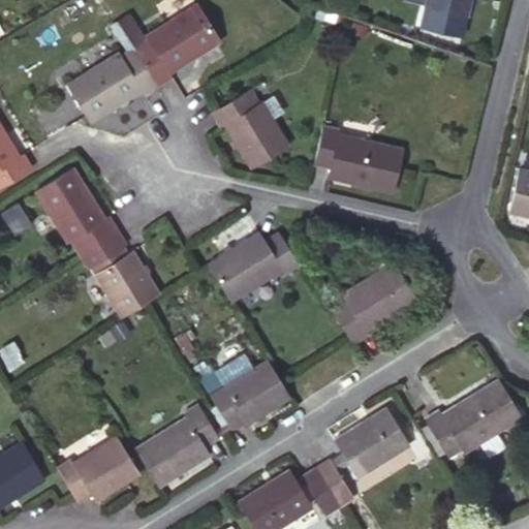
[(426,0),(425,7),(466,17),(469,0),(426,0)]
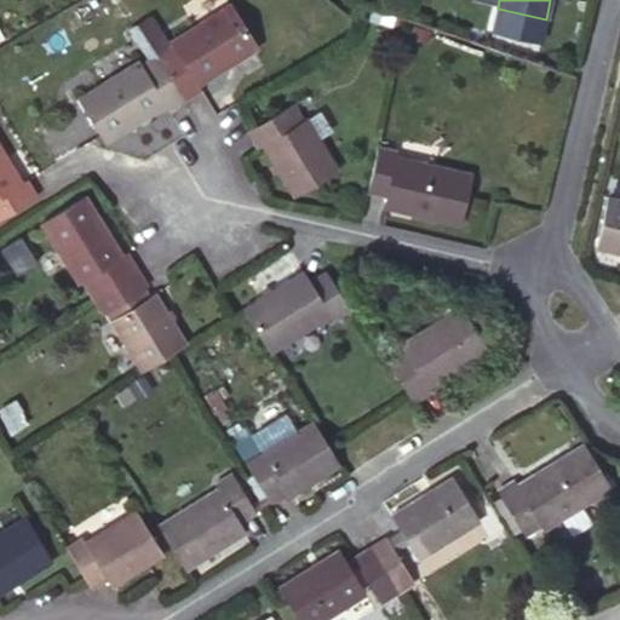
[(156,56),(184,99),(200,90),(196,85),(257,49),(230,5),(170,41),(173,46),(156,56)]
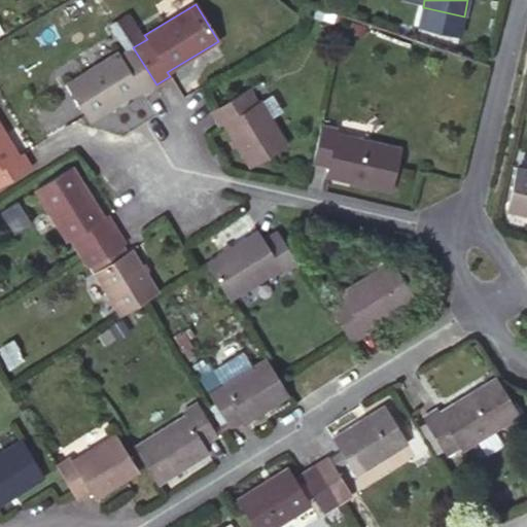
[(142,95),(156,84),(133,47),(119,56),(117,53),(66,84),(89,121),(139,90),(142,95)]
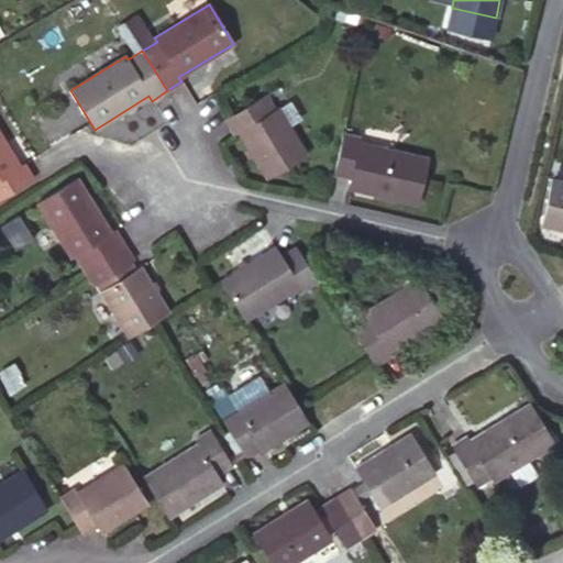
[(265,96),(224,120),(233,135),(236,133),(265,179),(306,154),(277,108),(275,110),(265,96)]
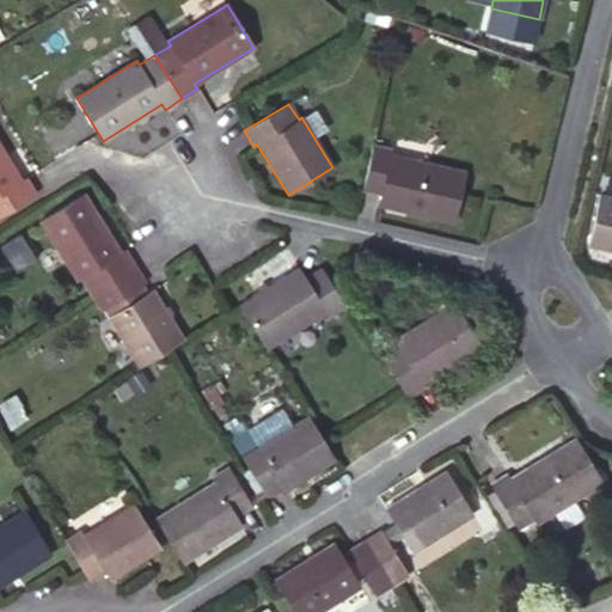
[(390,151),(371,147),(361,190),(381,195),(379,204),(453,220),(464,171),(389,155),(390,151)]
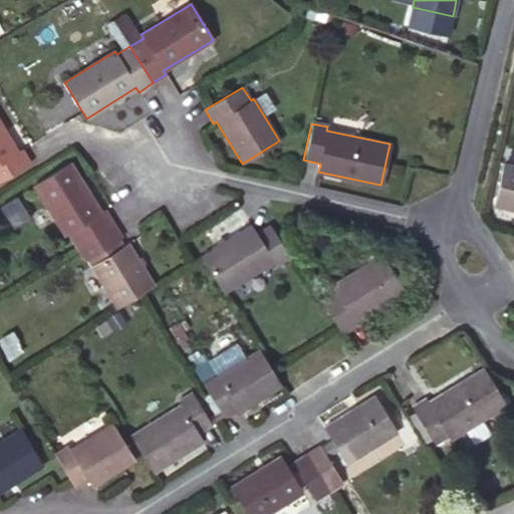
[(0,181),(30,163),(21,150),(17,153),(0,124),(0,181)]
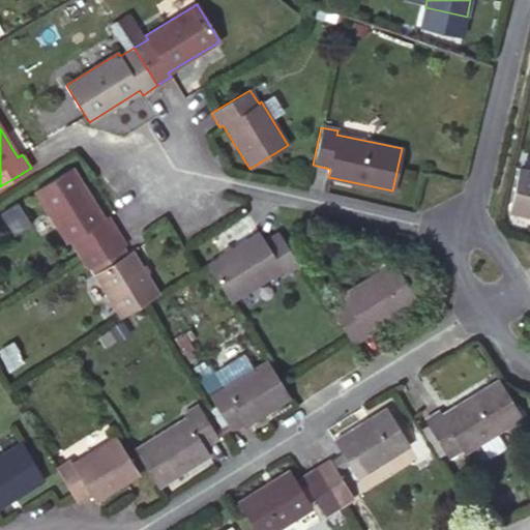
[(529,170),(521,168),(510,211),(529,215),(529,170)]
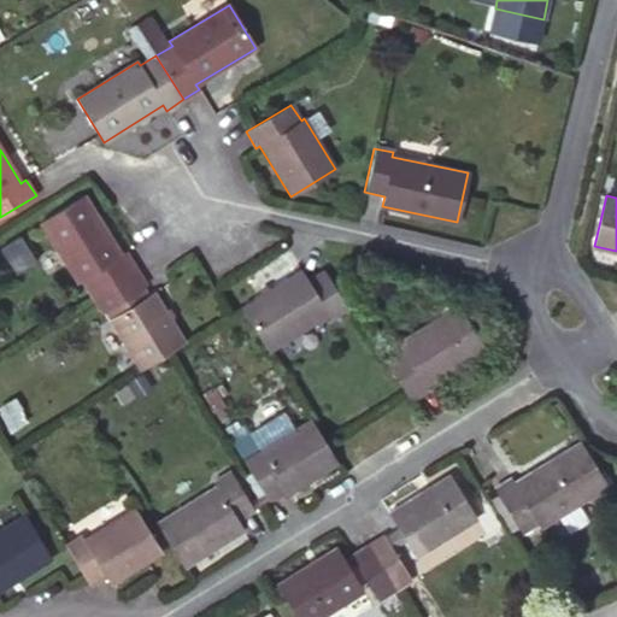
[(136,269),(125,252),(121,254),(84,197),(40,222),(77,283),(81,281),(90,297),(136,269)]
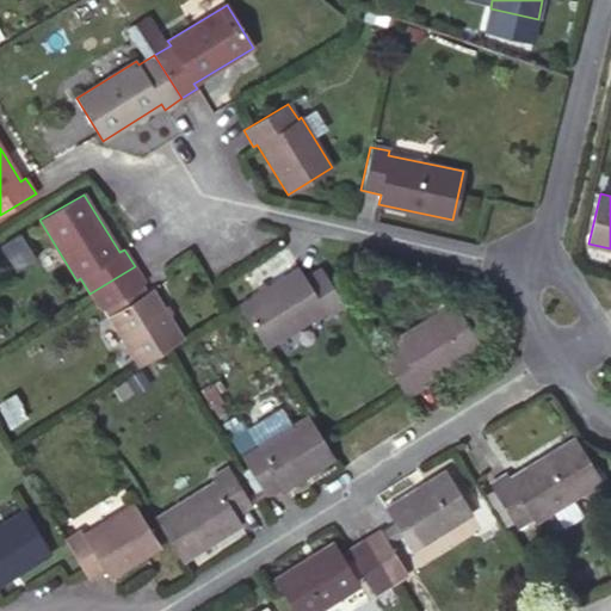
[(135,266),(90,294),(100,310),(102,309),(139,368),(184,339),(152,288),(144,292),(141,284),(146,283),(135,266)]
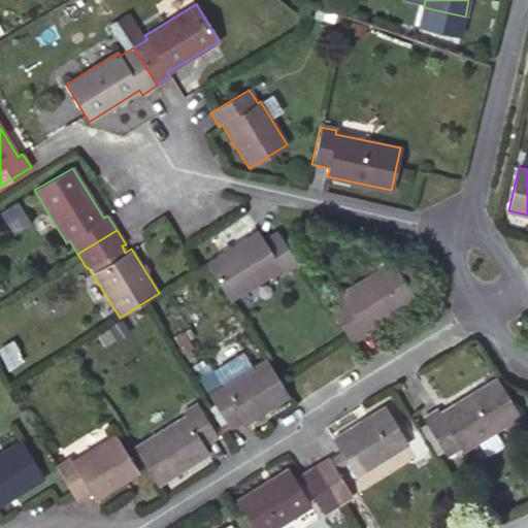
[(205,264),(229,300),(279,269),(282,273),(296,265),(275,230),(263,238),(258,230),(205,263),(205,264)]
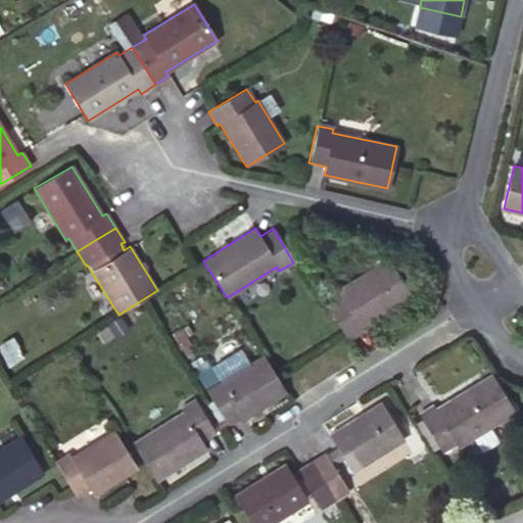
[(324,301),(346,339),(361,331),(359,328),(410,295),(386,258),(335,289),(337,293),(324,301)]
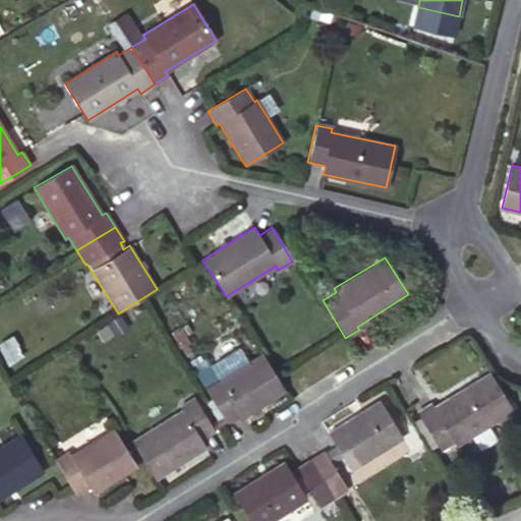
[(285,390),(262,353),(219,380),(217,375),(204,385),(227,422),(240,413),(243,417),(285,390)]
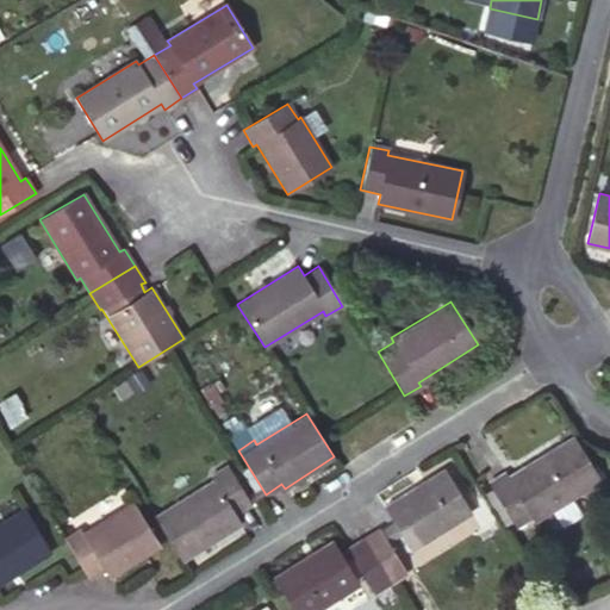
[(505,472),(490,481),(516,526),(531,516),(535,521),(599,480),(573,436),(508,475),(505,472)]
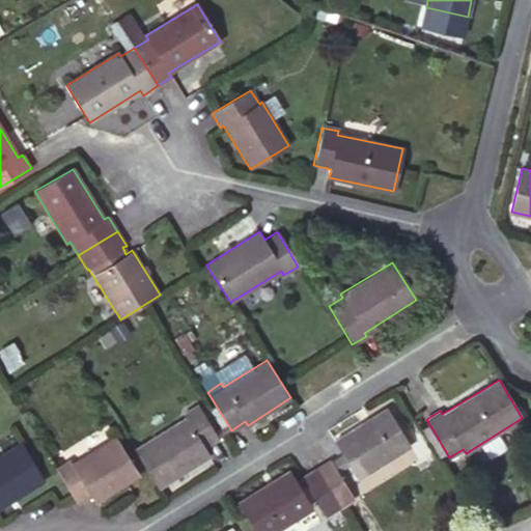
[(185,419),(135,449),(158,487),(208,455),(203,448),(217,439),(197,408),(183,416),(185,419)]
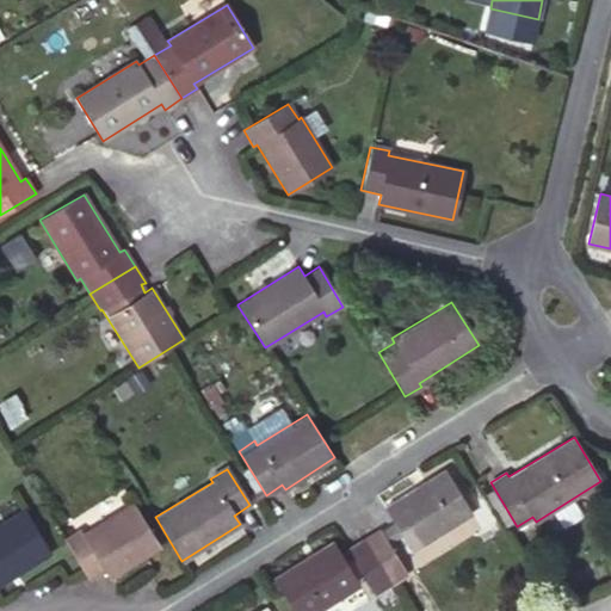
[(386,505),(397,524),(403,534),(414,550),(471,514),(444,469),(386,505)]
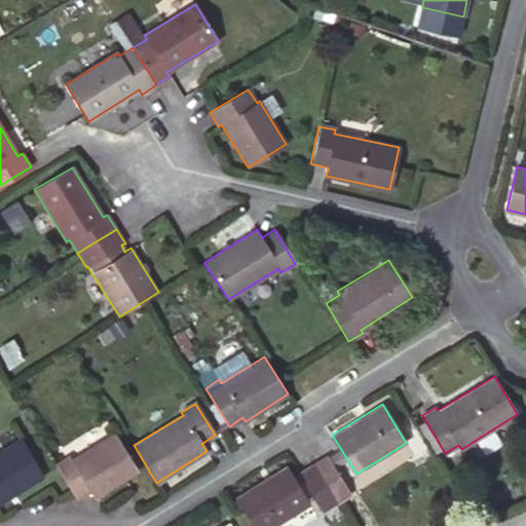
[(54,465),(75,498),(89,489),(94,497),(137,471),(114,434),(70,460),(69,456),(54,465)]
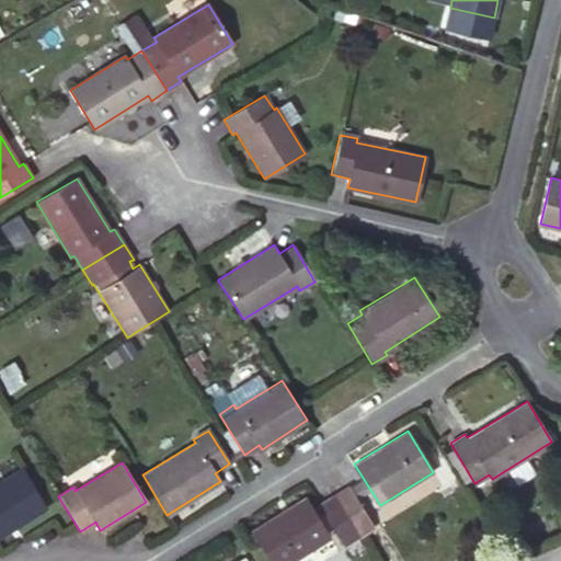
[(0,536),(46,508),(21,468),(0,480),(0,536)]
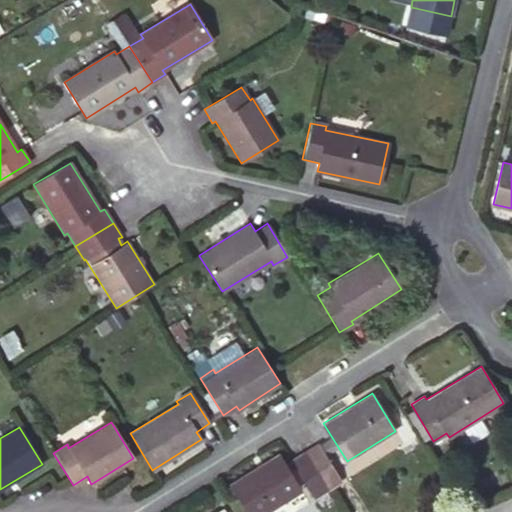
[(321,446),(326,454),(338,447),(333,439),(321,446)]
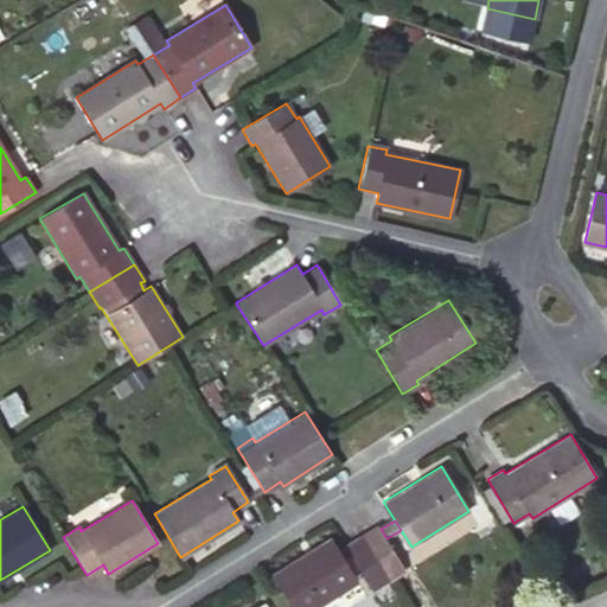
[(359,536),(388,581),(407,570),(387,538),(381,529),(378,524),(359,536)]
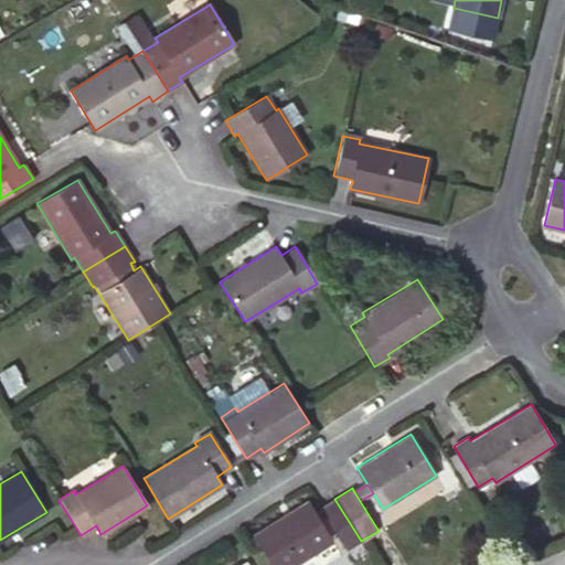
[(347,550),(361,541),(334,499),(320,508),(347,550)]
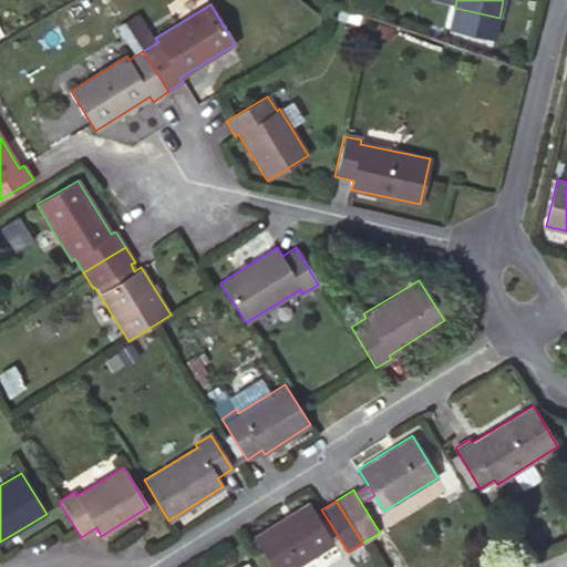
[(254,536),(272,566),(295,566),(333,544),(308,503),(254,536)]
